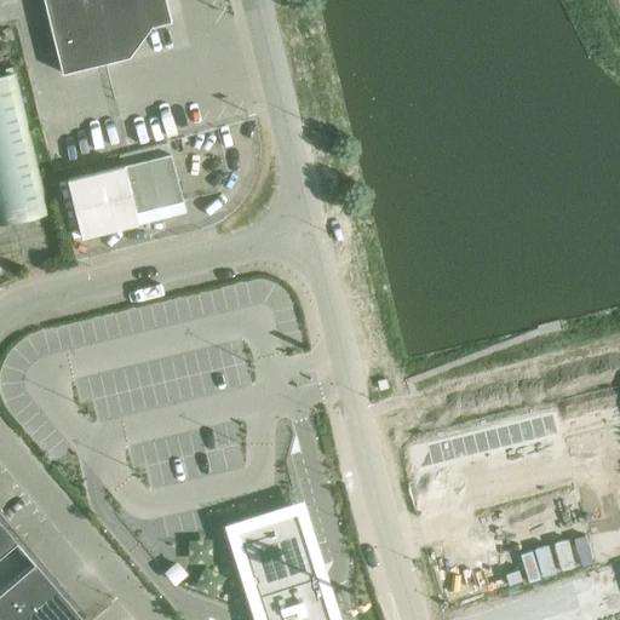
[(44,0),(62,74),(84,69),(84,68),(130,57),(124,33),(171,22),(165,0),(44,0)]
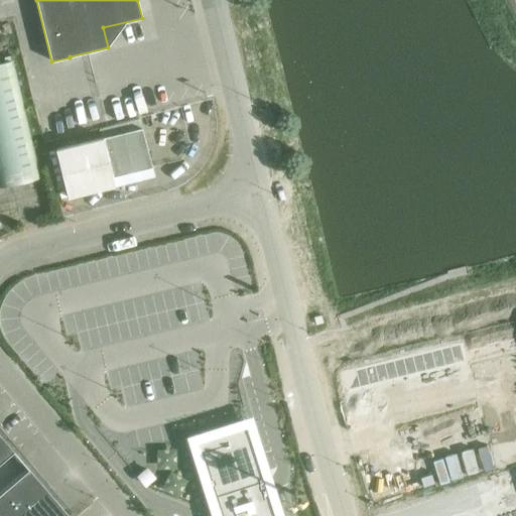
[(12,61),(0,63),(0,187),(41,177),(15,73),(12,61)]
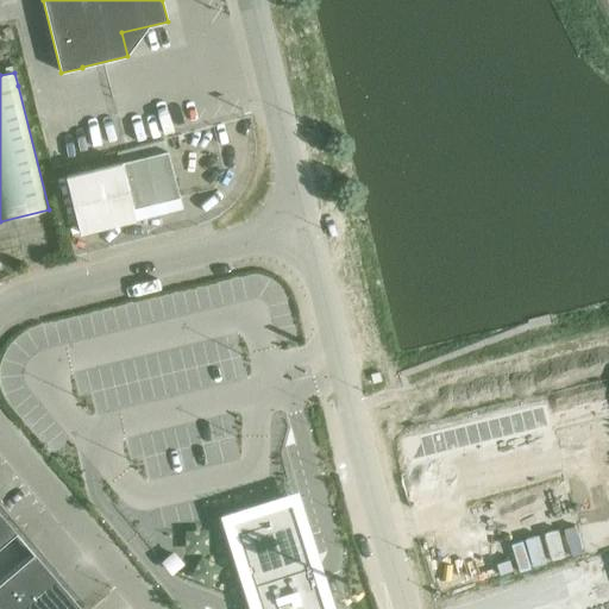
[(66,177),(80,233),(136,219),(133,209),(180,198),(168,152),(121,163),(66,177)]
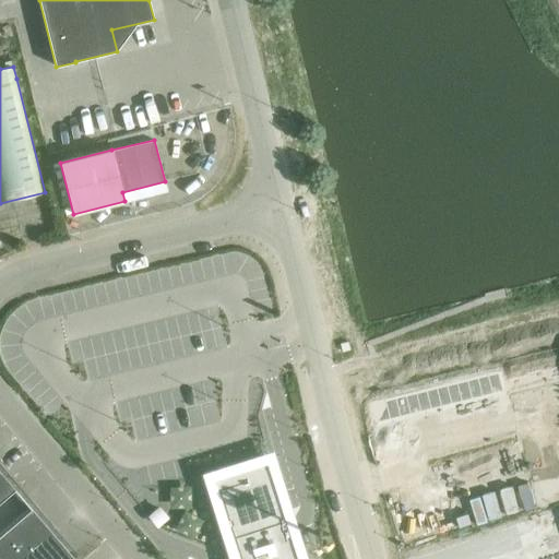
[(270,461),(212,479),(236,558),(300,558),(297,549),(302,547),(287,497),(281,499),(270,461)]
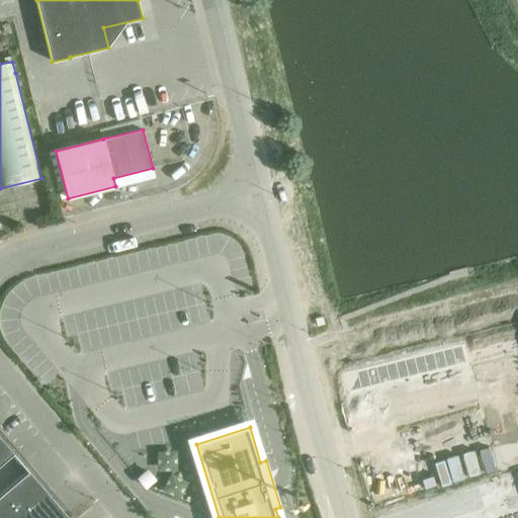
[(0,464),(14,452),(0,435),(0,464)]
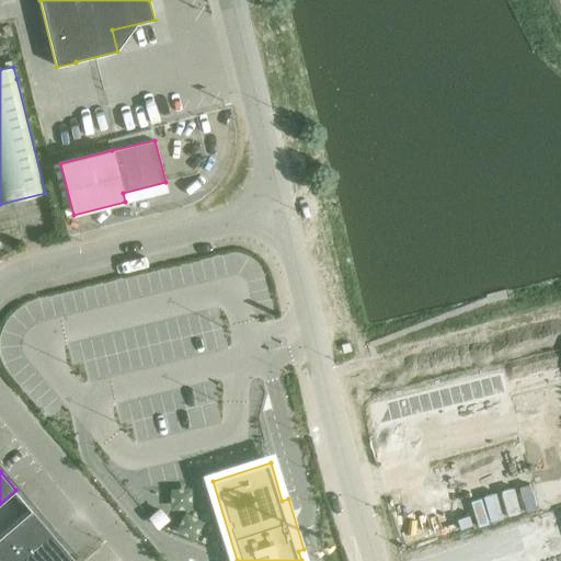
[(0,560),(70,560),(73,558),(32,510),(0,536),(0,560)]
